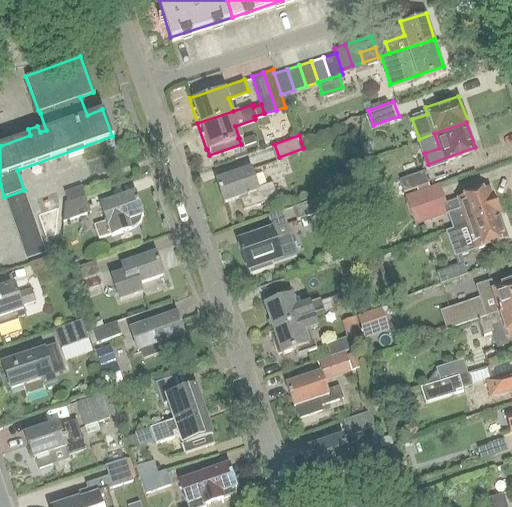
[(250,166),(216,179),(224,201),(239,196),(244,208),(278,196),(273,181),(257,186),(250,166)]
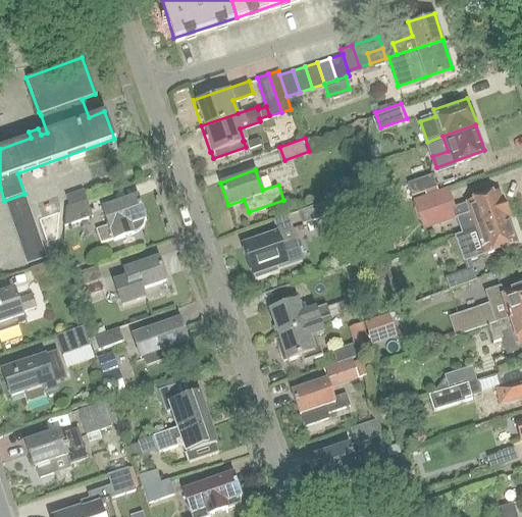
[(435,171),(410,181),(415,193),(440,184),(435,171)]
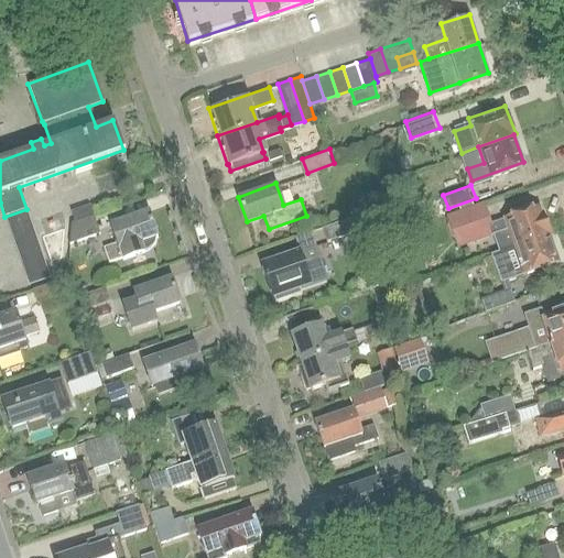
[(501,248),(549,231),(543,212),(542,212),(538,203),(492,219),(486,199),(448,212),(456,234),(457,234),(461,243),(496,231),(501,248)]
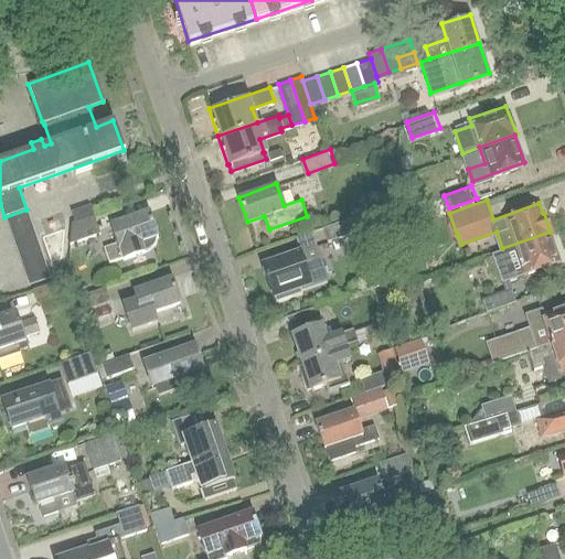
[(92,202),(72,210),(76,219),(93,214),(95,213),(92,202)]
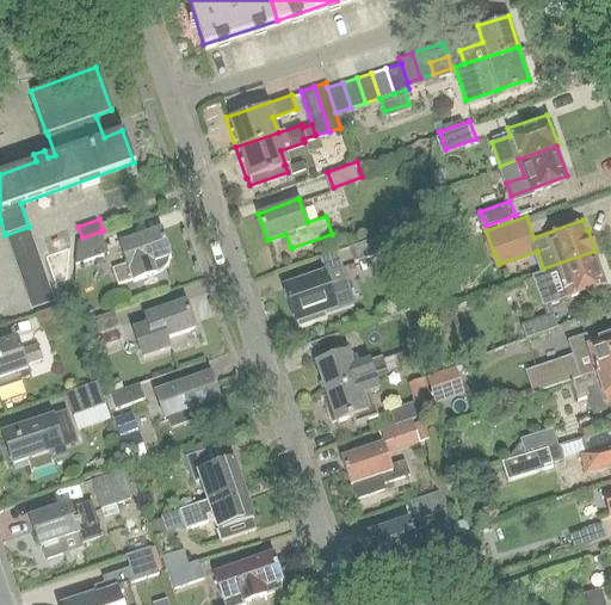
[(403,226),(320,255),(326,270),(409,240),(403,226)]
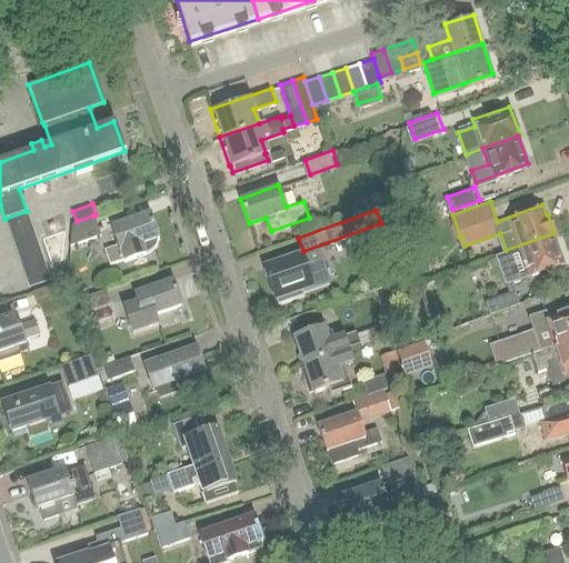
[(111,225),(118,243),(105,248),(110,262),(143,250),(148,248),(151,244),(155,240),(156,234),(157,234),(149,212),(111,225)]
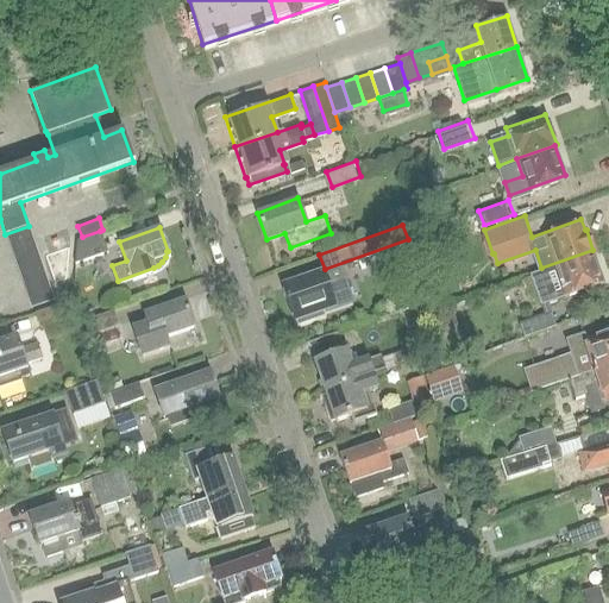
[(106,249),(100,231),(82,237),(77,239),(75,259),(106,249)]
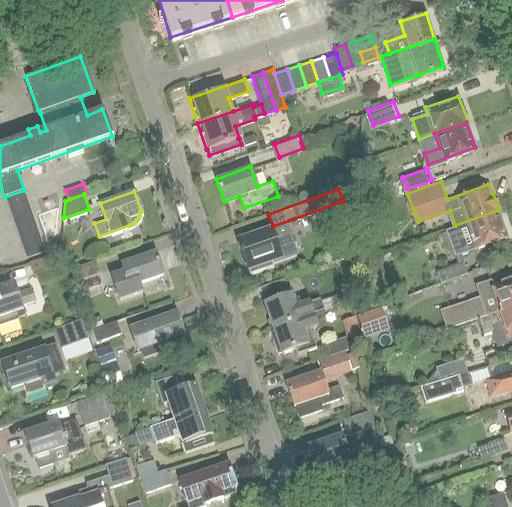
[(460,252),(508,235),(498,210),(455,225),(444,229),(456,263),(439,269),(443,281),(467,272),(460,252)]
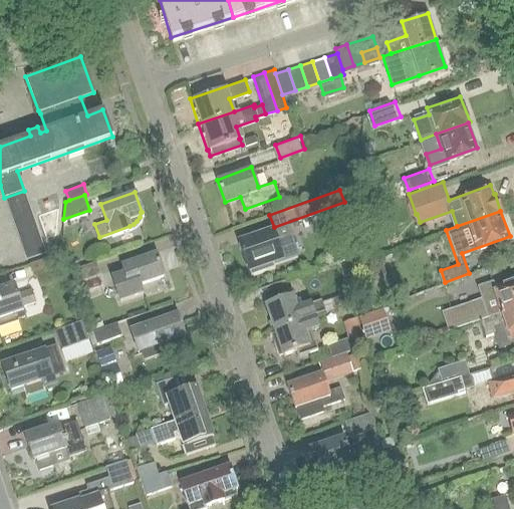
[(296,252),(293,241),(277,247),(271,228),(237,240),(245,262),(246,262),(250,273),(274,264),(272,260),(296,252)]
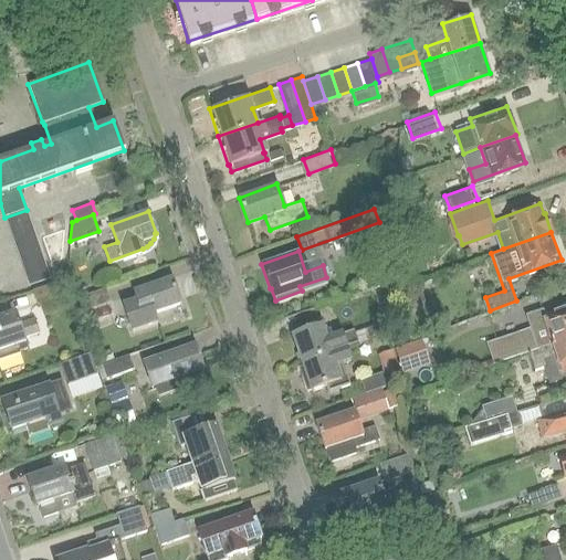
[(134,291),(136,297),(122,302),(130,328),(157,319),(154,310),(180,302),(171,277),(134,291)]
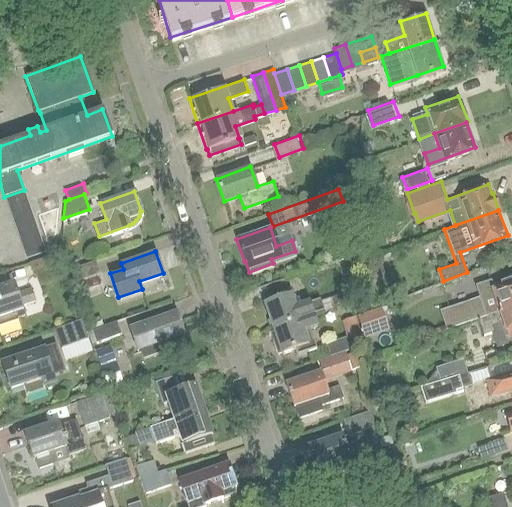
[(75,279),(100,271),(95,258),(70,267),(75,279)]
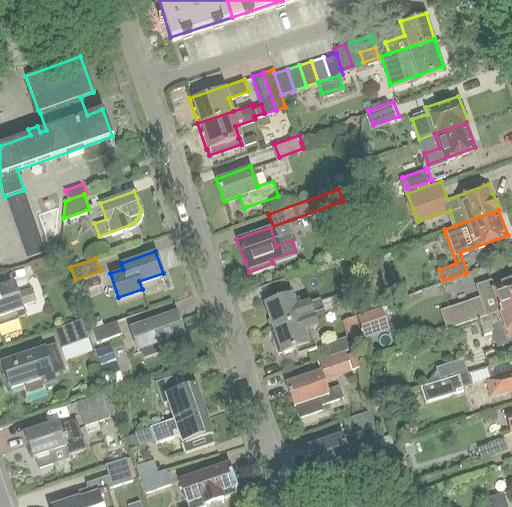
[(384,261),(369,266),(373,278),(388,273),(384,261)]
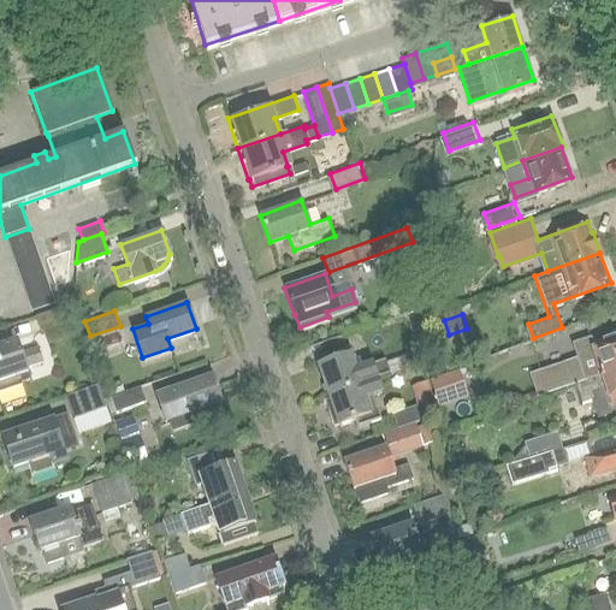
[(558,363),(529,374),(537,396),(566,385),(575,383),(615,367),(615,331),(590,341),(587,335),(570,341),(576,357),(558,363)]
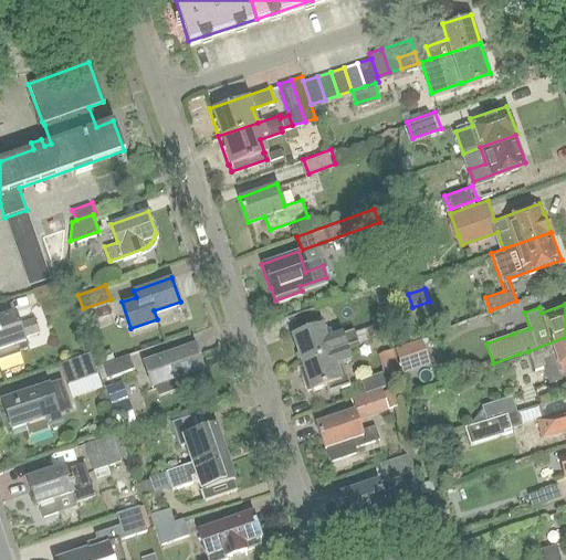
[(0,317),(0,359),(20,354),(19,351),(27,348),(22,336),(38,330),(33,317),(18,323),(14,313),(0,317)]
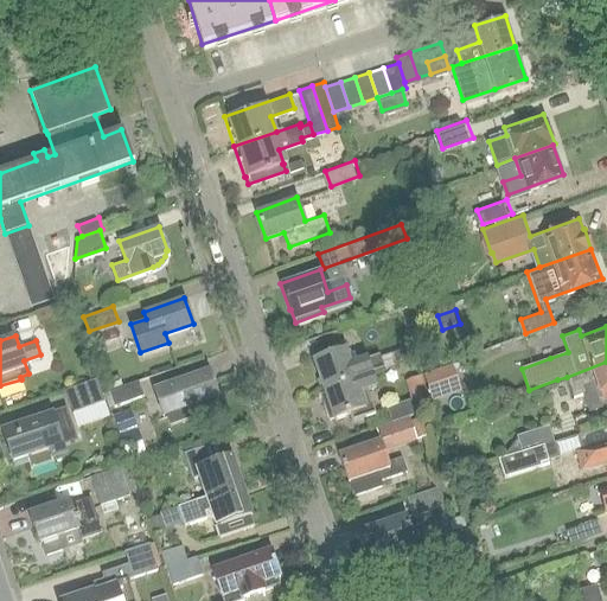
[(381,355),(379,352),(350,362),(345,346),(333,350),(330,343),(312,350),(314,357),(324,387),(371,370),(411,356),(408,345),(381,355)]
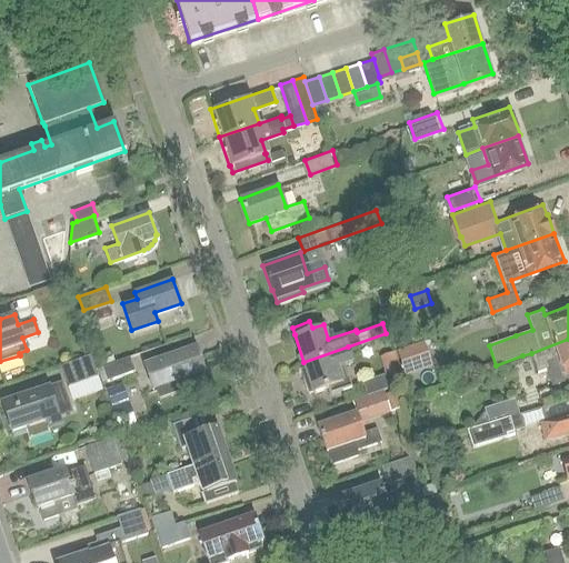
[(568,339),(531,353),(537,369),(546,367),(551,382),(567,376),(565,371),(568,370),(568,339)]
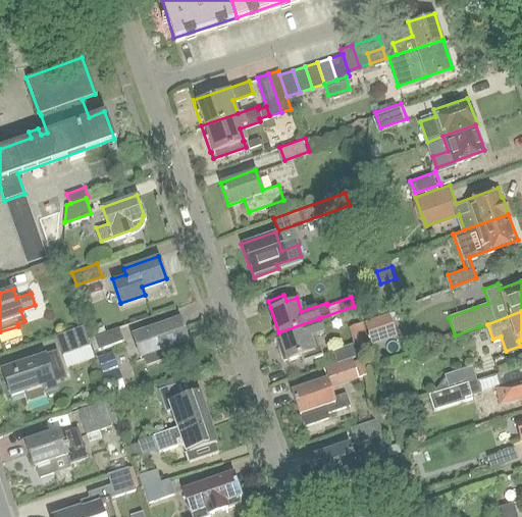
[(388,312),(364,321),(370,339),(395,329),(388,312)]
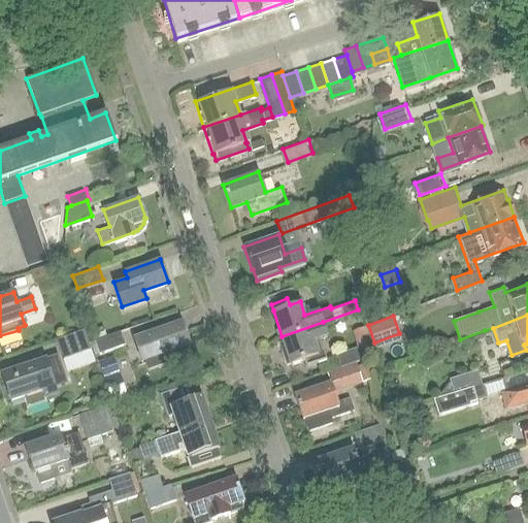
[(180,321),(146,333),(134,337),(141,360),(144,359),(147,367),(167,360),(189,353),(187,346),(189,345),(180,321)]
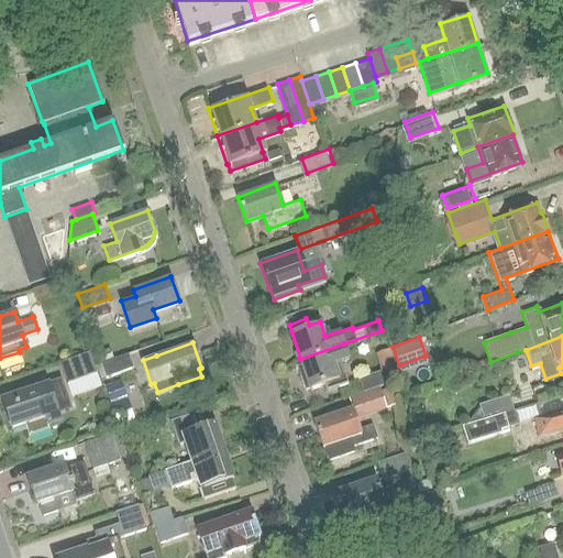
[(349,354),(344,343),(300,359),(301,362),(297,363),(305,386),(326,380),(328,387),(348,381),(340,358),(349,354)]
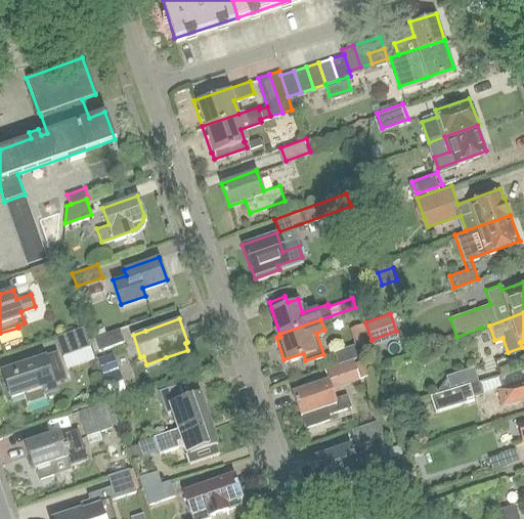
[(361,346),(365,345),(363,321),(349,327),(355,343),(336,350),(340,361),(356,356),(364,353),(361,346)]
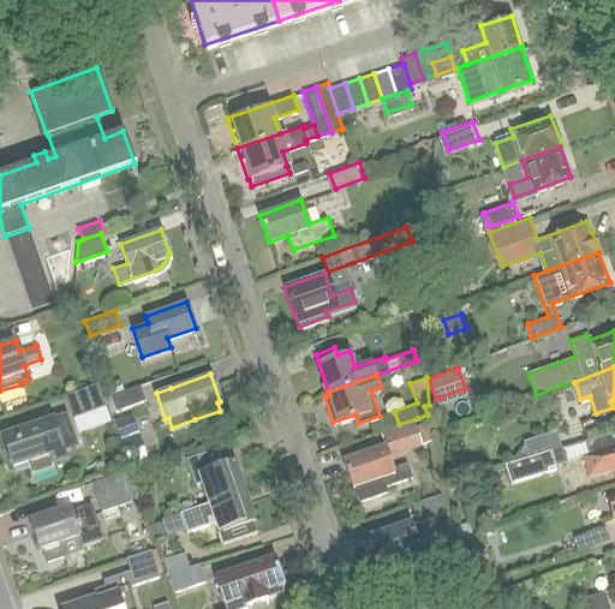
[(121,378),(108,383),(112,393),(125,388),(121,378)]
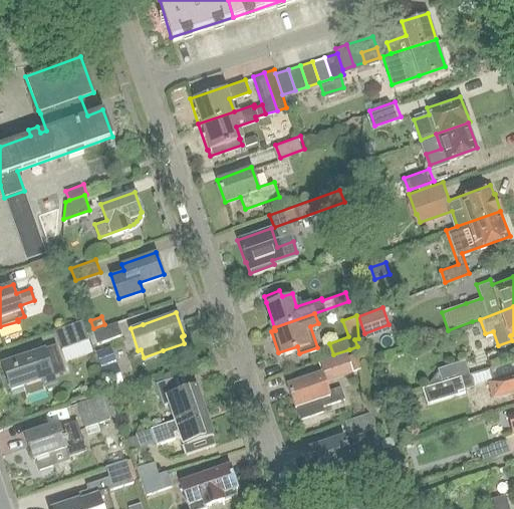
[(82,319),(56,328),(63,347),(89,338),(82,319)]
